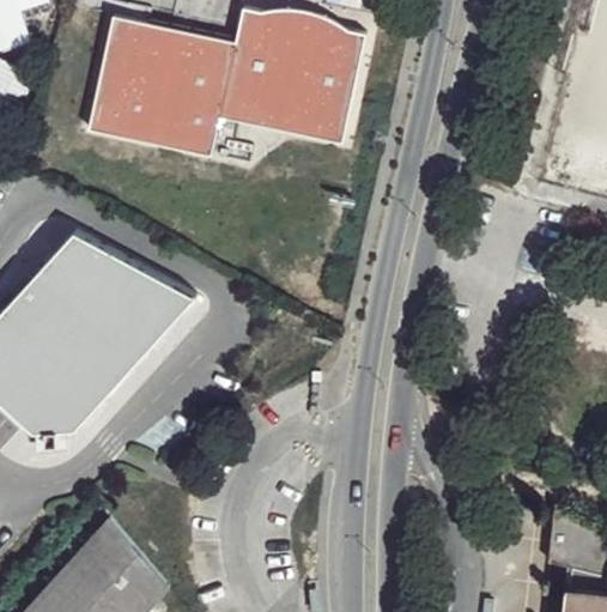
[(232,41),(110,16),(85,131),(208,157),(217,119),(340,145),(364,36),(240,10),(232,41)]
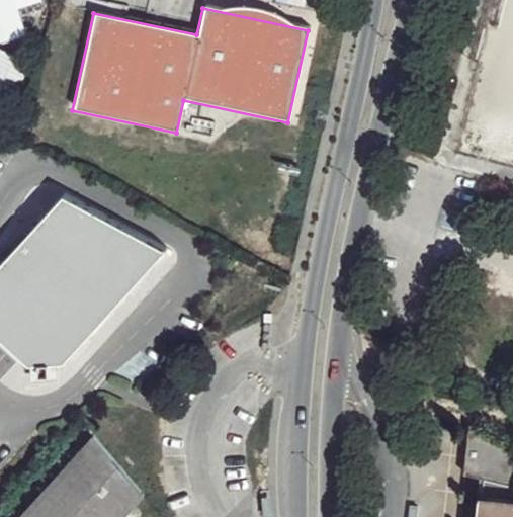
[(61,197),(0,264),(0,342),(25,365),(28,361),(35,367),(36,378),(46,377),(46,357),(49,357),(61,365),(163,253),(61,197)]
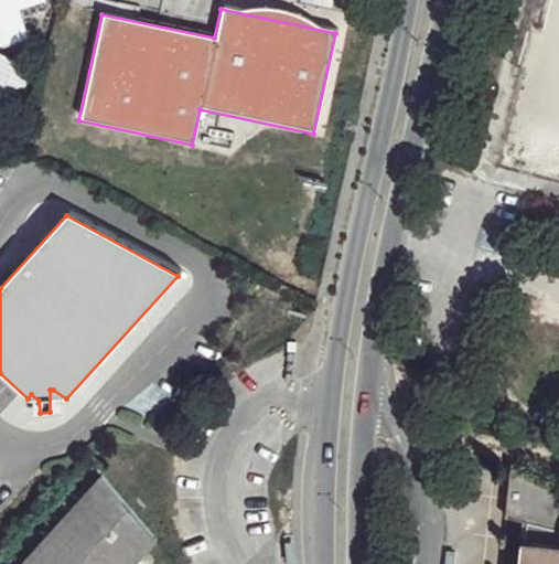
[(558,492),(509,470),(504,517),(558,528),(558,492)]
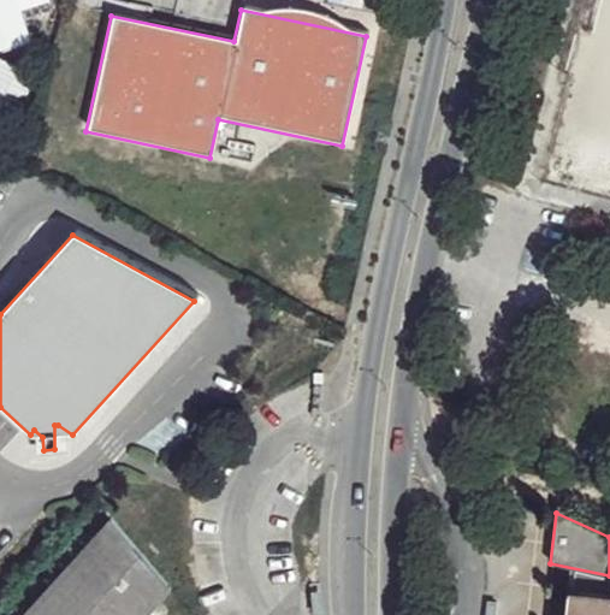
[(106,516),(17,614),(142,614),(166,589),(106,516)]
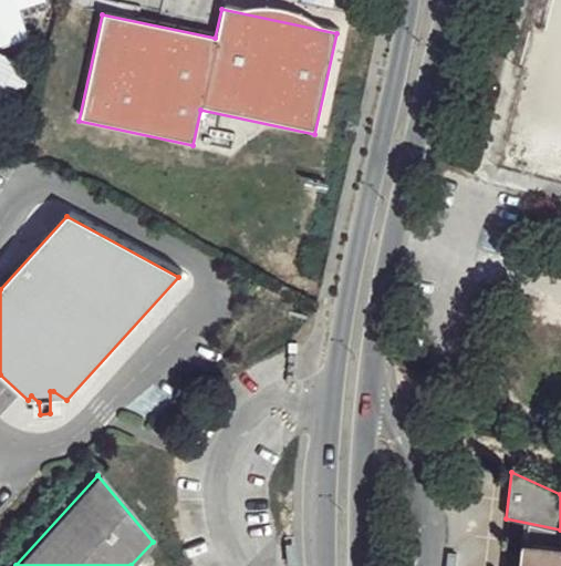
[(522,565),(526,541),(505,538),(501,565),(522,565)]
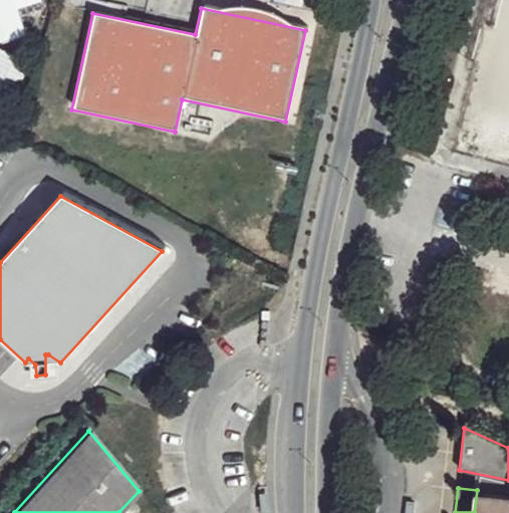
[(508,512),(508,493),(477,490),(474,512),(508,512)]
